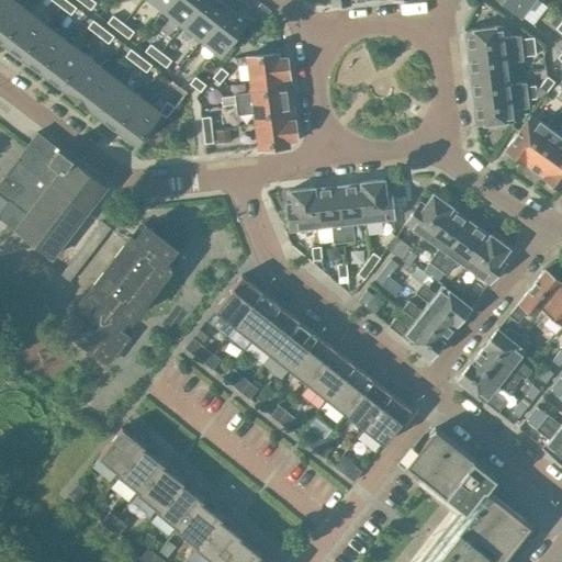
[(0,42),(2,44),(26,11),(11,0),(4,0),(0,7),(0,42)]
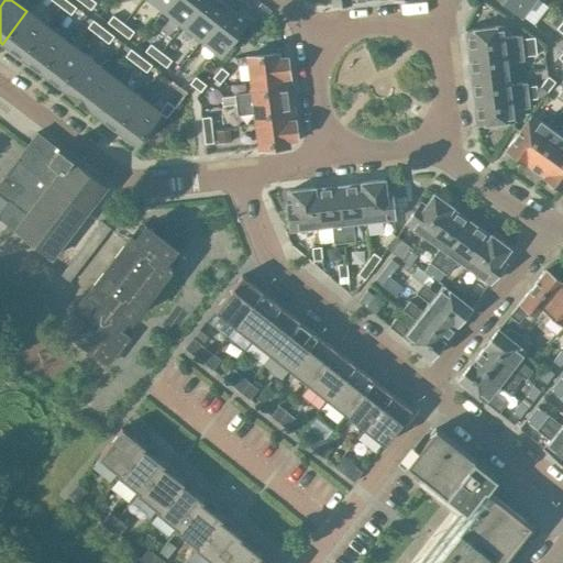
[(72,14),(76,8),(66,0),(65,0),(61,7),(72,14)]
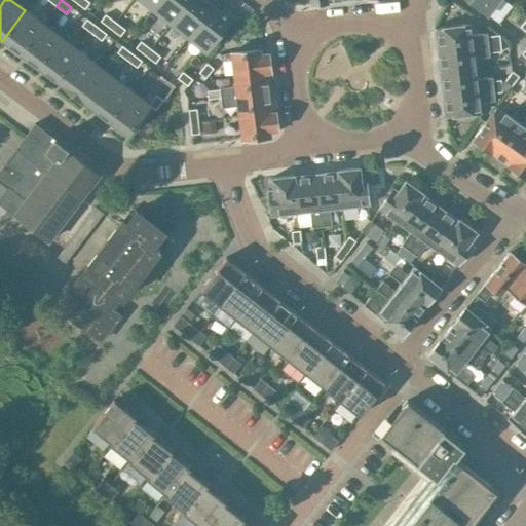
[(89,2),(86,0),(75,0),(75,1),(84,9),(89,2)]
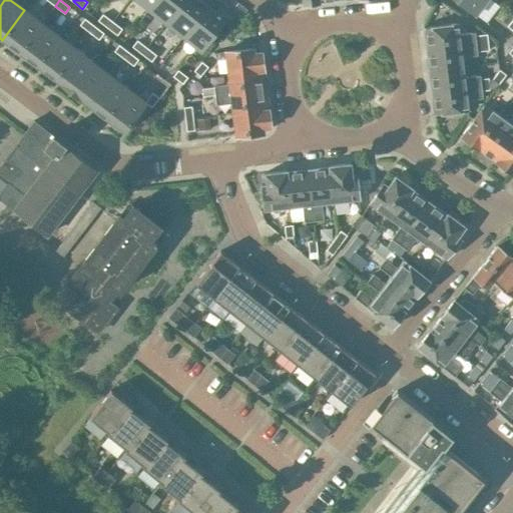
[(137,0),(149,9),(156,0),(137,0)]
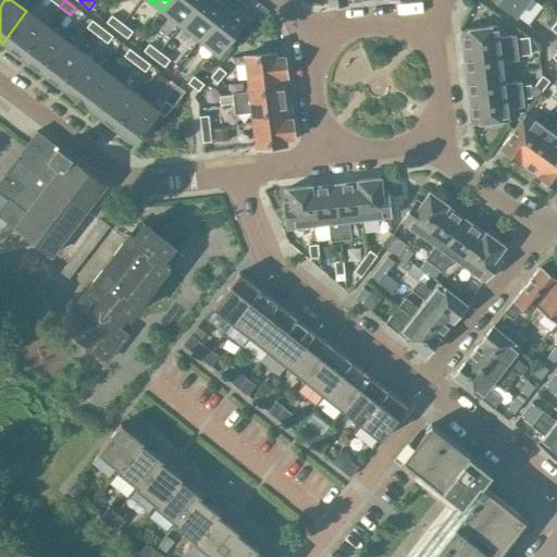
[(181,24),(199,0),(170,0),(162,10),(181,24)]
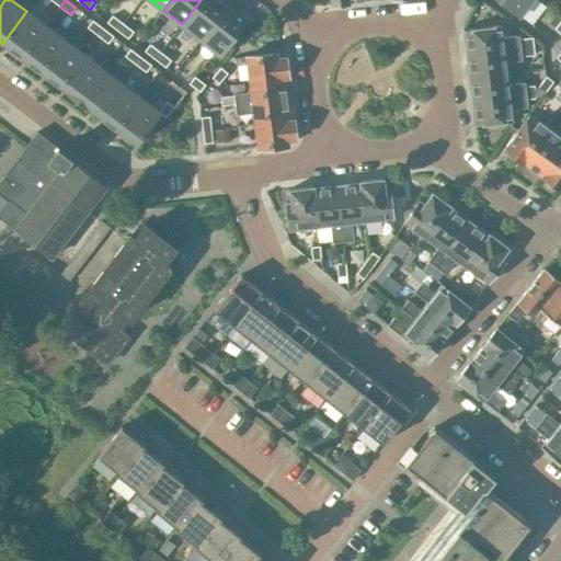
[(201,39),(227,7),(219,0),(201,0),(182,24),(201,39)]
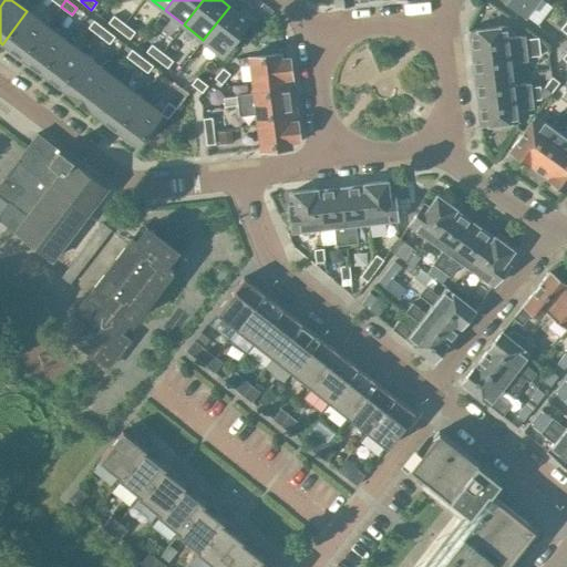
[(536,0),(505,0),(525,16),(536,0)]
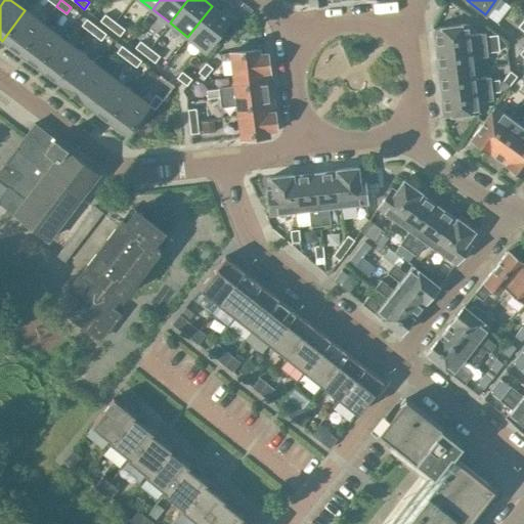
[(206,51),(230,19),(212,6),(187,37),(206,51)]
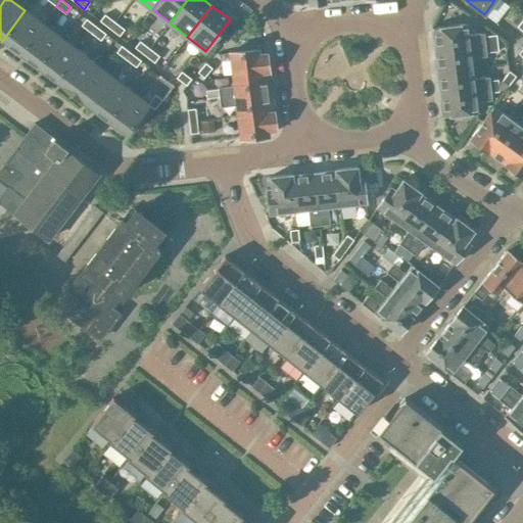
[(19,54),(42,25),(25,10),(2,41),(19,54)]
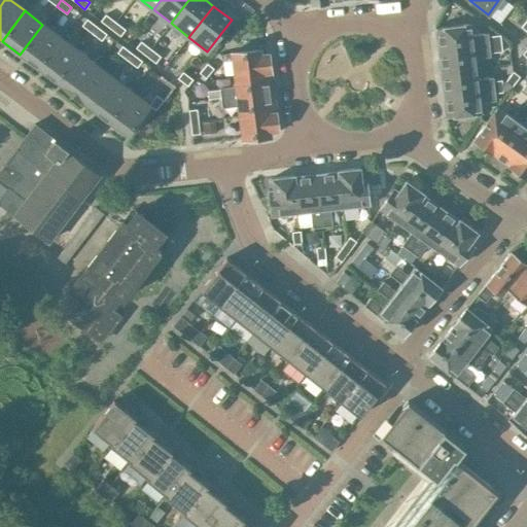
[(106,14),(101,21),(110,29),(115,22),(106,14)]
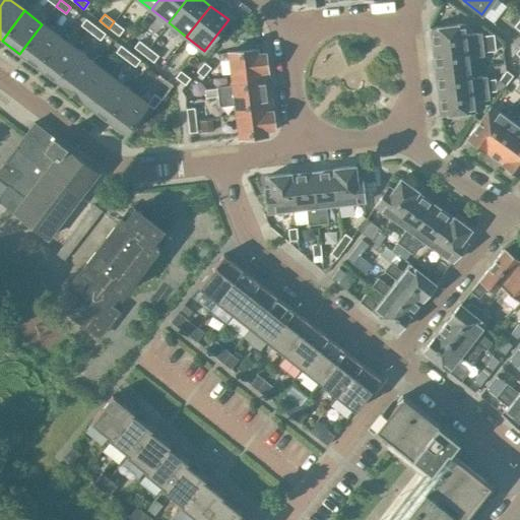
[(90,33),(95,26),(86,18),(81,25),(90,33)]
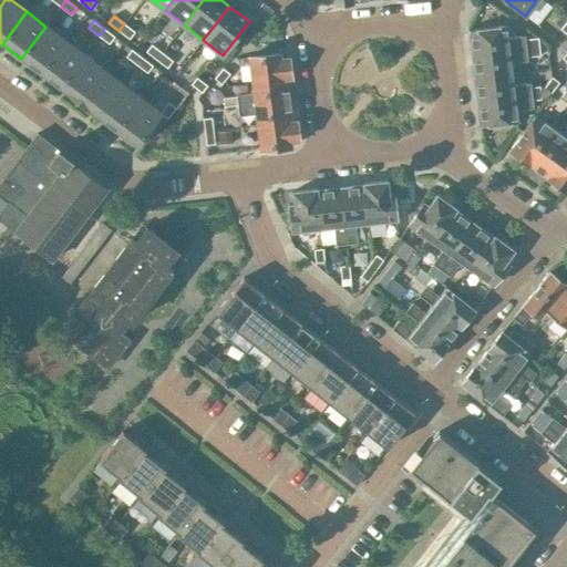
[(135,32),(124,23),(119,31),(130,39),(135,32)]
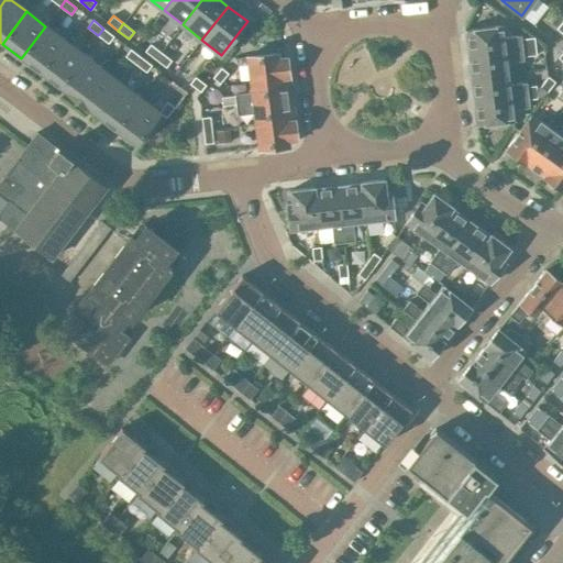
[(465,30),(468,54),(522,48),(520,35),(504,37),(503,25),(465,30)]
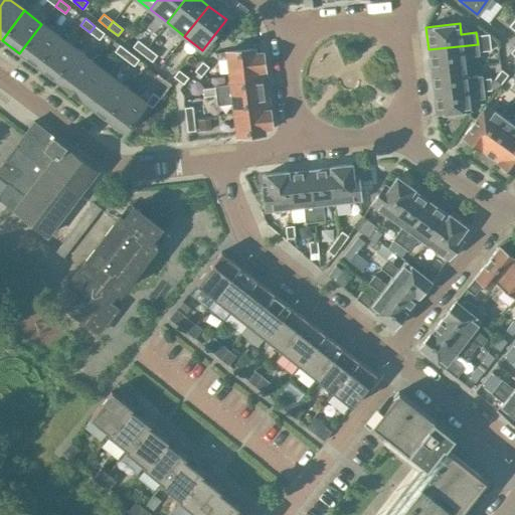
[(36,66),(59,37),(41,24),(19,53),(36,66)]
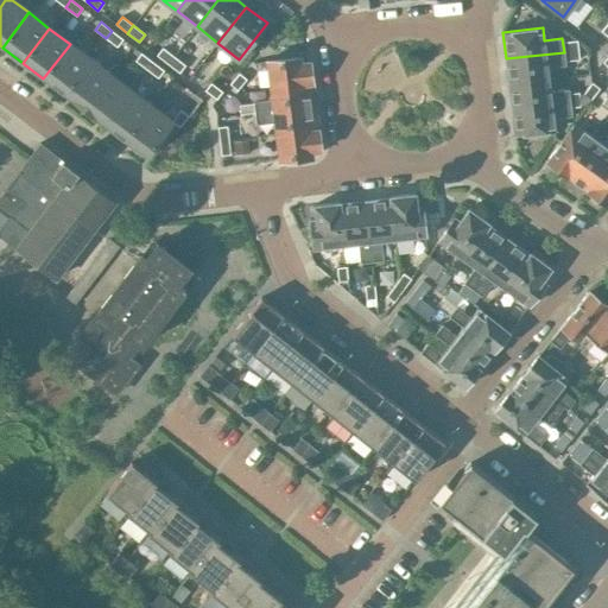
[(118,46),(124,39),(112,31),(106,38),(118,46)]
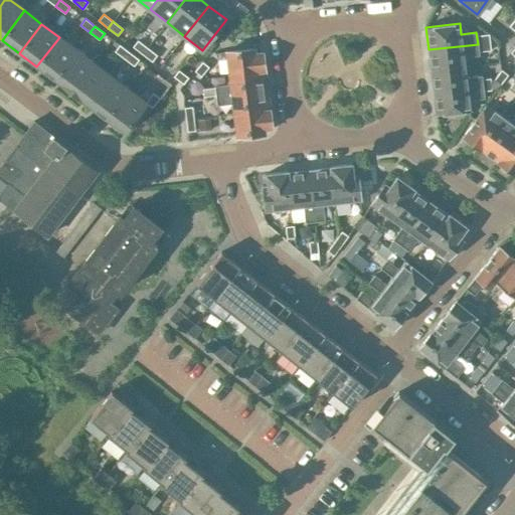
[(53,79),(76,50),(59,37),(36,66),(53,79)]
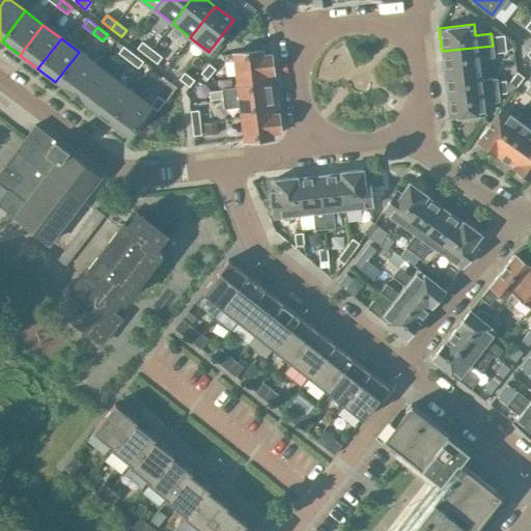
[(142,42),(137,48),(146,56),(151,49),(142,42)]
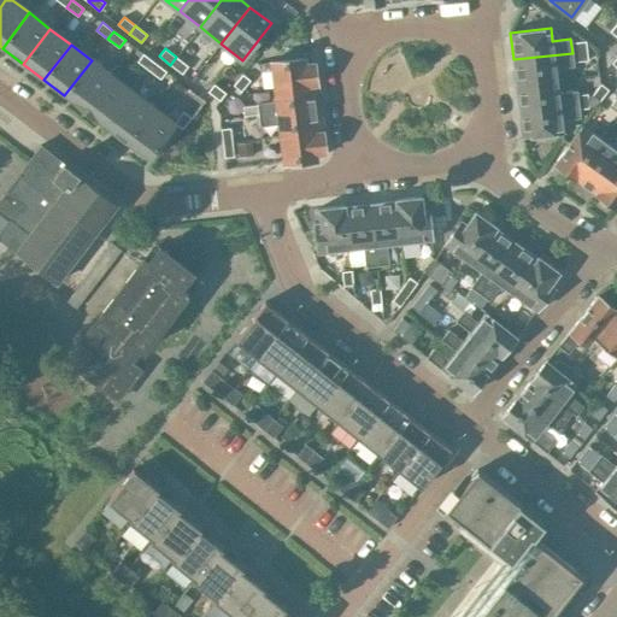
[(150,70),(154,63),(144,53),(137,62),(150,70)]
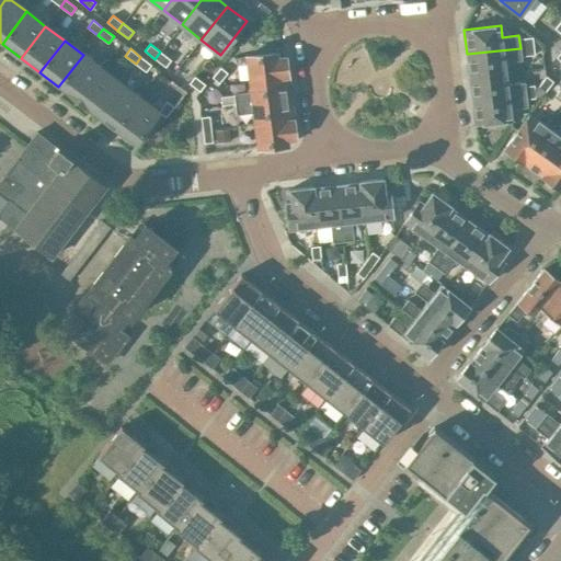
[(522,60),(521,48),(467,54),(469,78),(506,73),(505,63),(522,60)]
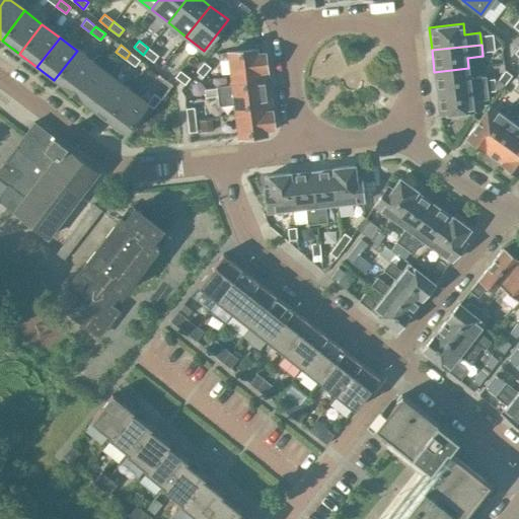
[(158,56),(148,48),(143,55),(153,62),(158,56)]
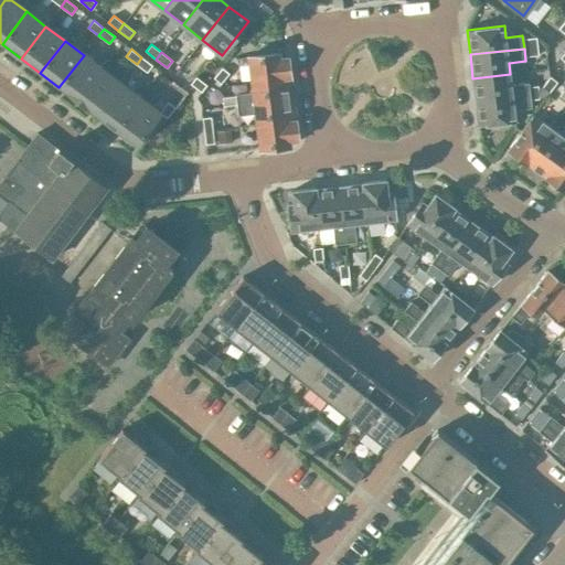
[(290,77),(288,57),(280,57),(279,53),(248,56),(251,83),(289,77),(290,77)]
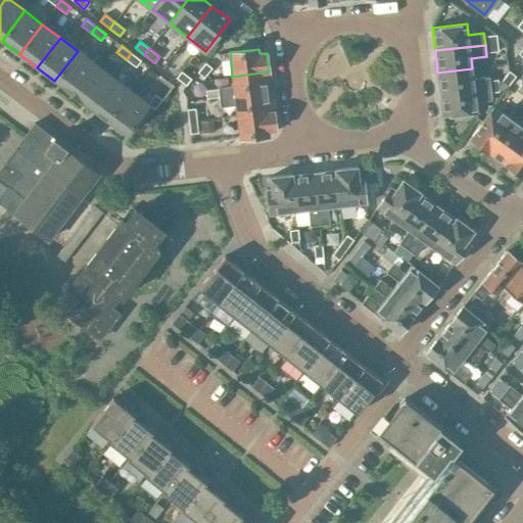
[(72,95),(95,64),(78,51),(54,81),(72,95)]
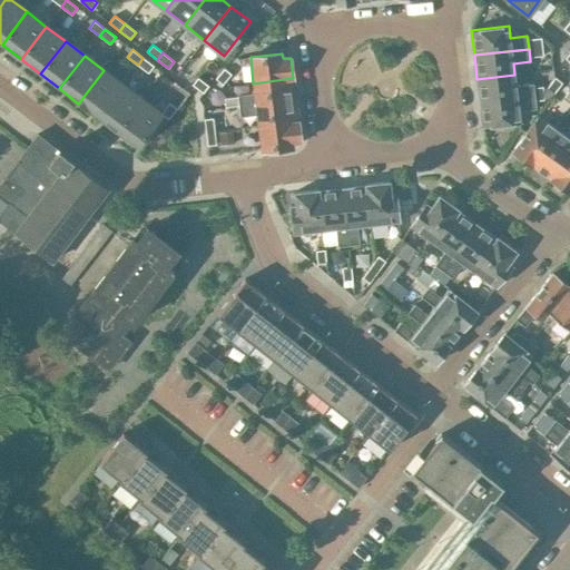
[(154,66),(143,58),(138,65),(148,74),(154,66)]
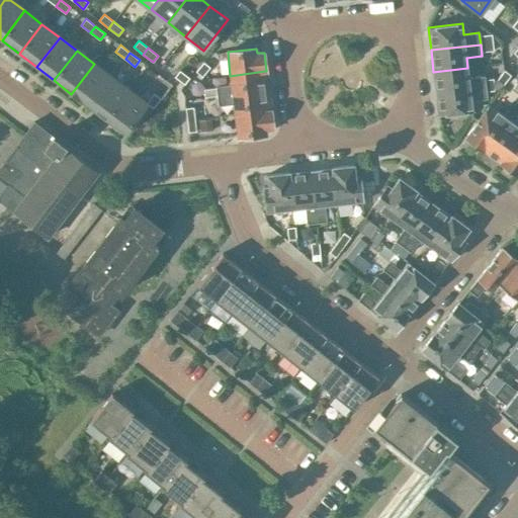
[(203,62),(196,72),(202,77),(209,67),(203,62)]
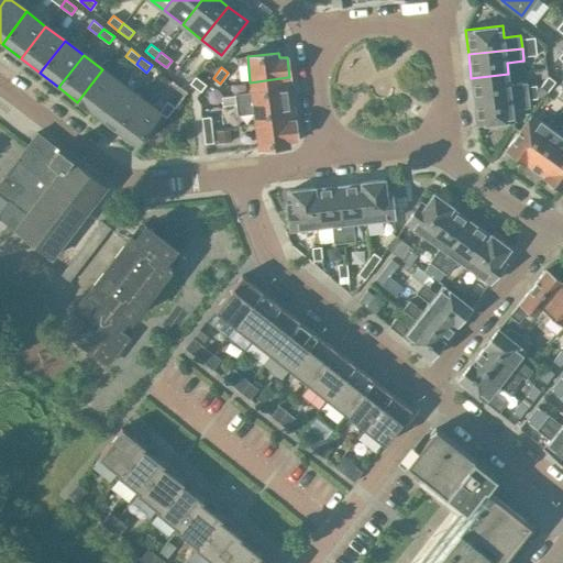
[(97,117),(121,84),(102,69),(77,102),(97,117)]
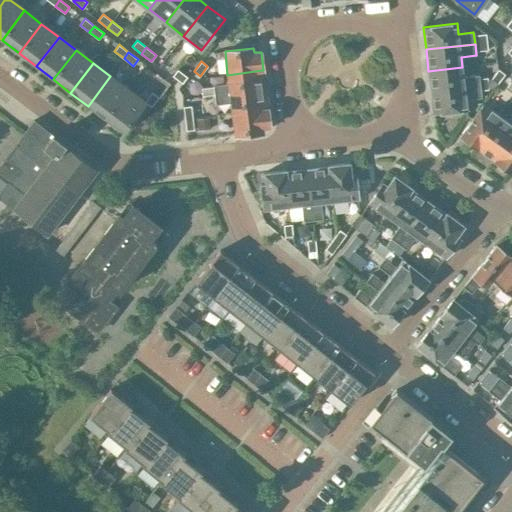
[(463,76),(462,67),(428,71),(431,92),(480,86),(479,75),(463,76)]
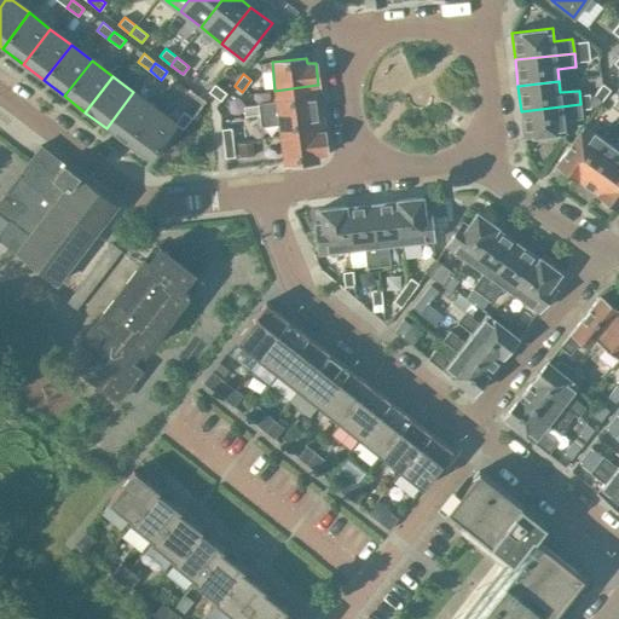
[(611,88),(602,81),(596,90),(605,97),(611,90),(611,88)]
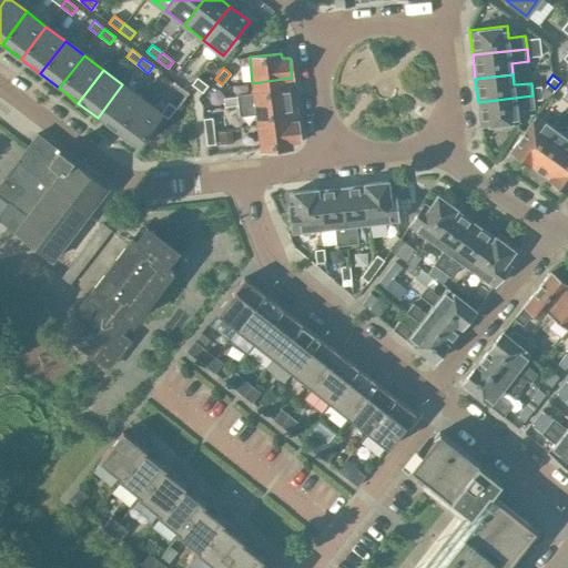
[(195,78),(190,84),(202,93),(203,94),(208,87),(195,78)]
